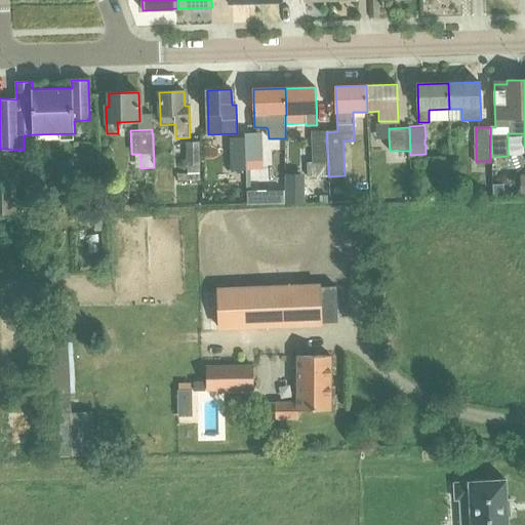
[(328,176),(326,132),(314,132),(315,162),(307,163),(308,177),(328,176)]
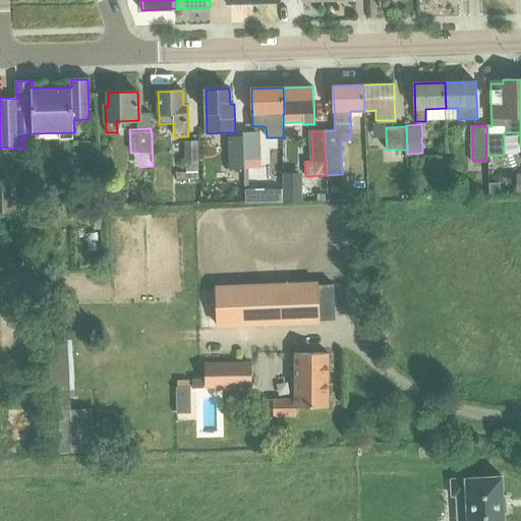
[(262,132),(243,132),(243,136),(244,160),(262,159),(262,132)]
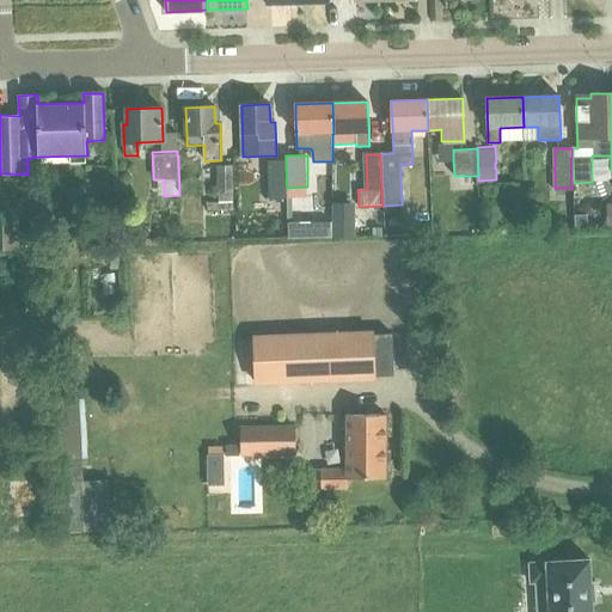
[(286,160),(268,160),(269,199),(287,199),(287,188),(286,160)]
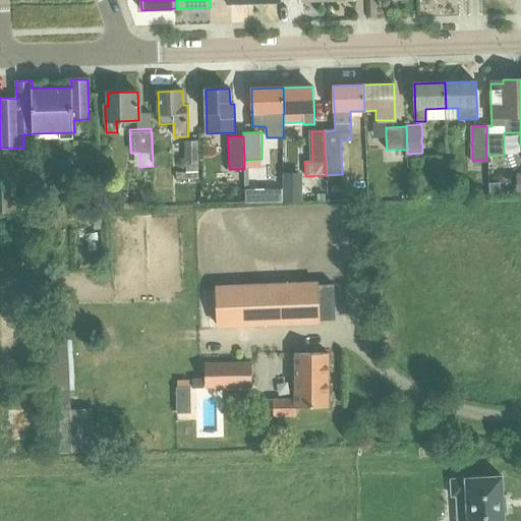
[(185,141),(186,165),(186,170),(176,171),(176,178),(197,178),(196,140),(185,141)]
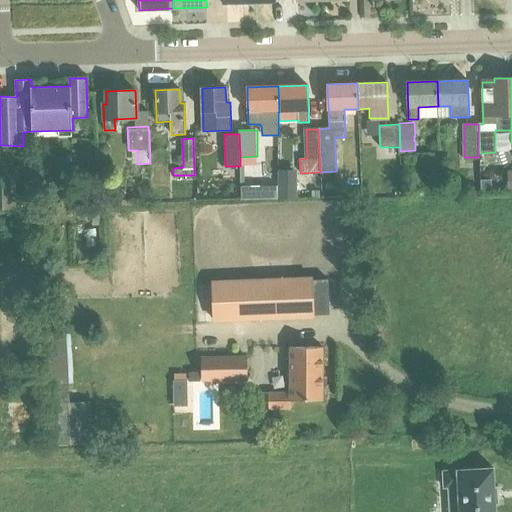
[(292,171),(278,171),(278,199),(297,199),(297,174),(292,171)]
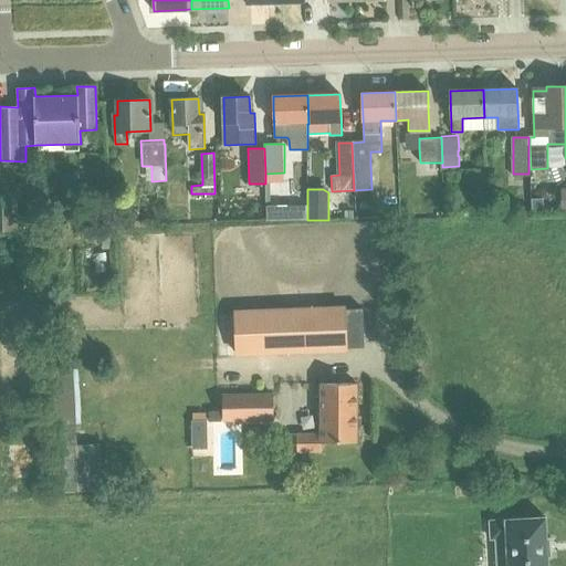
[(544,200),(533,201),(533,212),(544,212),(544,200)]
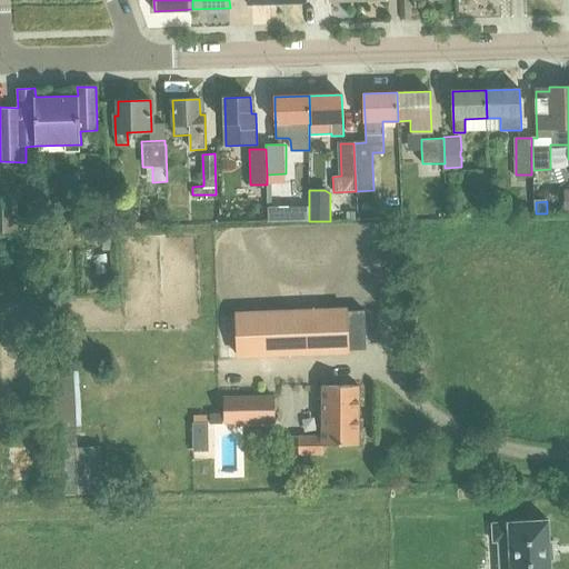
[(288,206),(268,207),(268,221),(288,220),(288,206)]
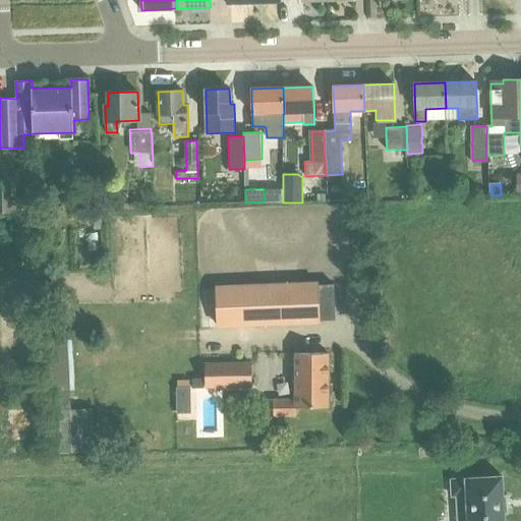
[(101,215),(94,216),(94,231),(102,231),(101,215)]
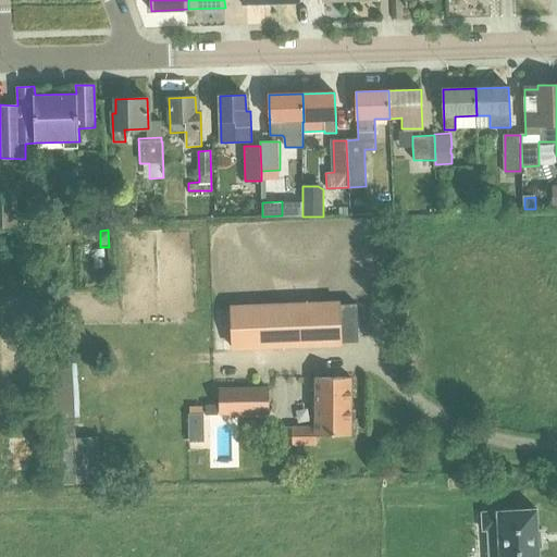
[(84,267),(95,267),(94,245),(83,245),(84,267)]
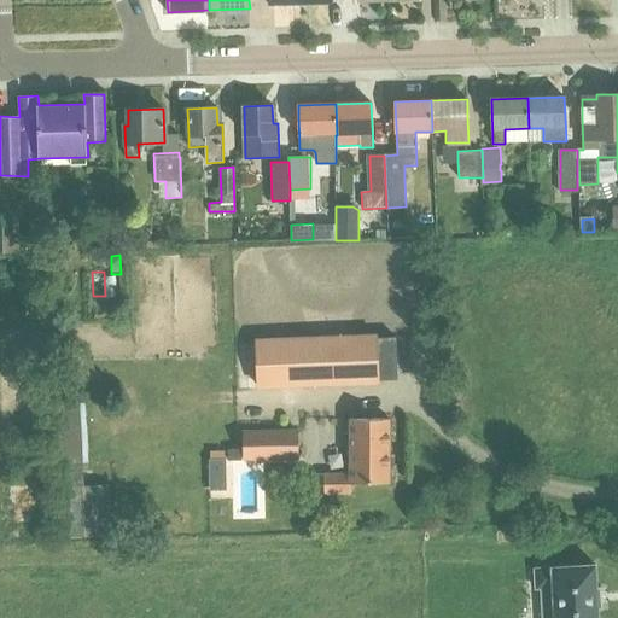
[(377,337),(256,342),(258,385),(378,380),(377,337)]
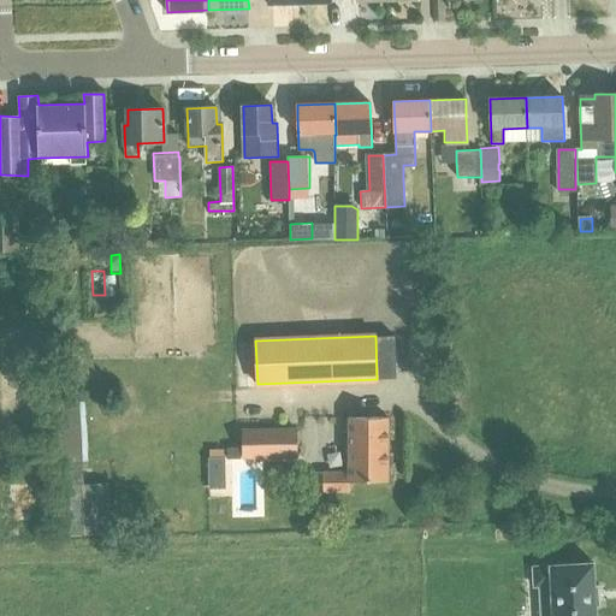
[(81,480),(77,397),(41,398),(46,533),(107,532),(106,480),(81,480)]
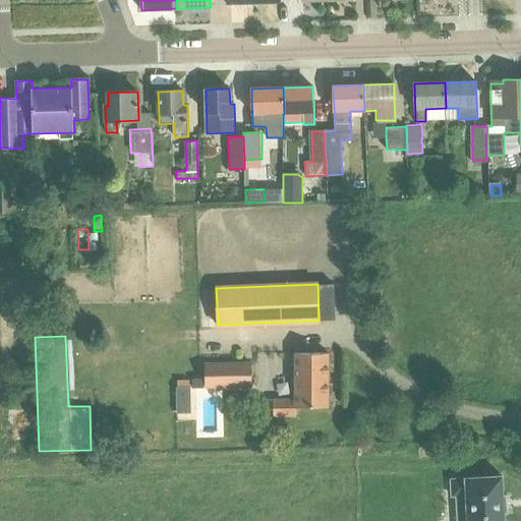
[(294,407),(328,407),(328,353),(294,353),(294,400),(269,400),(269,405),(274,405),(274,415),(294,415),(294,407)]
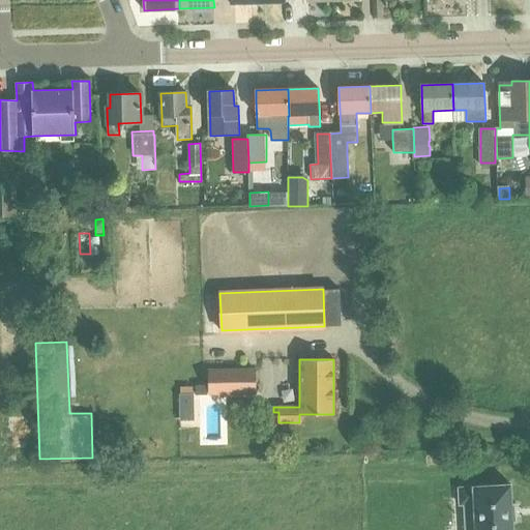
[(255,369),(210,370),(211,395),(256,394),(255,369)]
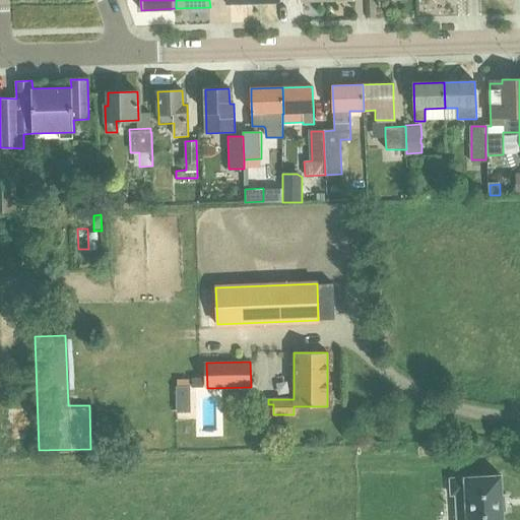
[(180,409),(180,376),(166,377),(167,409),(180,409)]
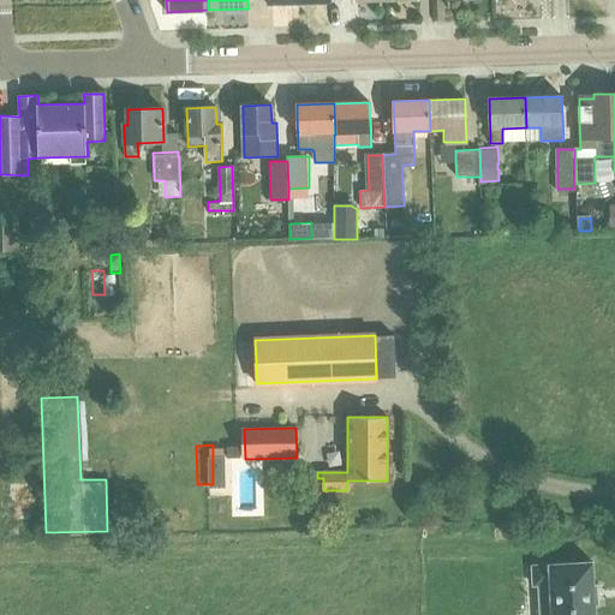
[(238,447),(227,447),(227,458),(238,458),(238,447)]
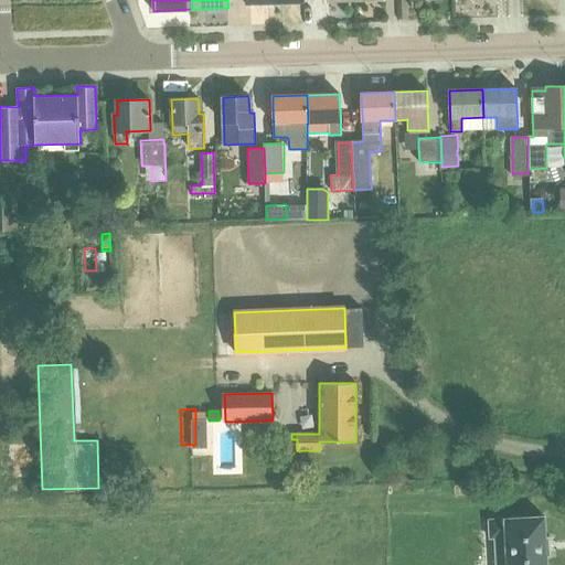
[(489,520),(490,537),(493,537),(504,537),(505,537),(507,562),(507,564),(546,564),(546,558),(546,557),(550,557),(551,557),(551,547),(550,536),(550,535),(548,535),(548,536),(545,536),(544,515),(522,518),(504,518),(504,519),(503,519),(498,520),(489,520)]
